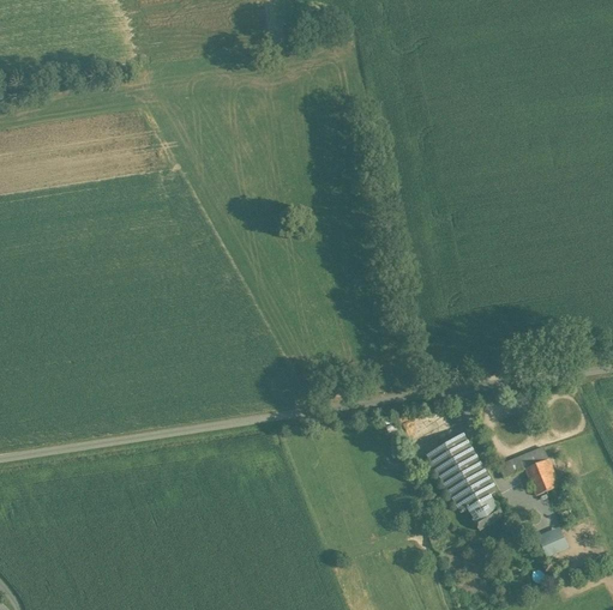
[(463,432),(426,453),(460,511),(467,506),(490,493),(497,489),(463,432)]
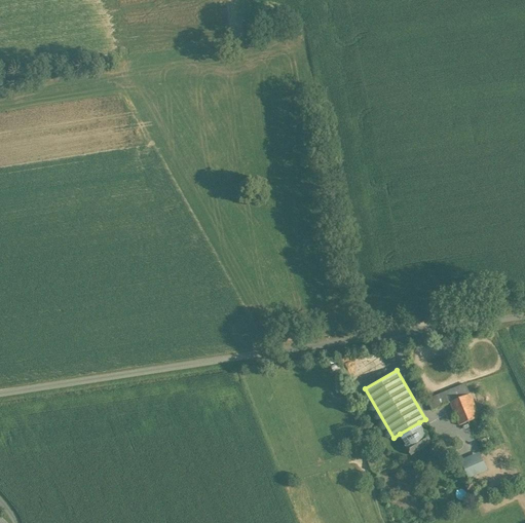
[(464,381),(426,398),(430,408),(448,401),(449,401),(470,393),(464,381)]
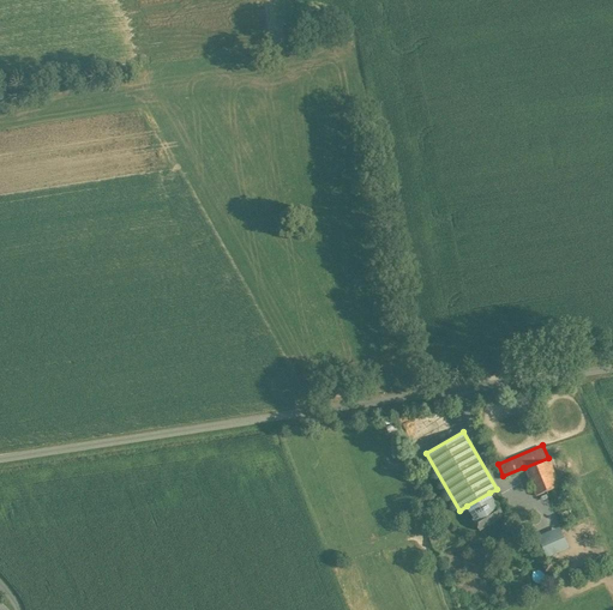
[(548,458),(524,467),(535,494),(559,484),(548,458)]
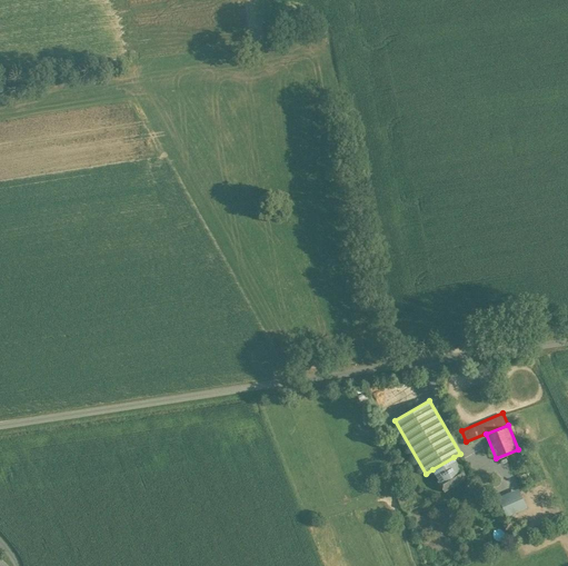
[(454,457),(432,469),(438,479),(437,480),(444,490),(466,477),(460,466),(459,467),(454,457)]
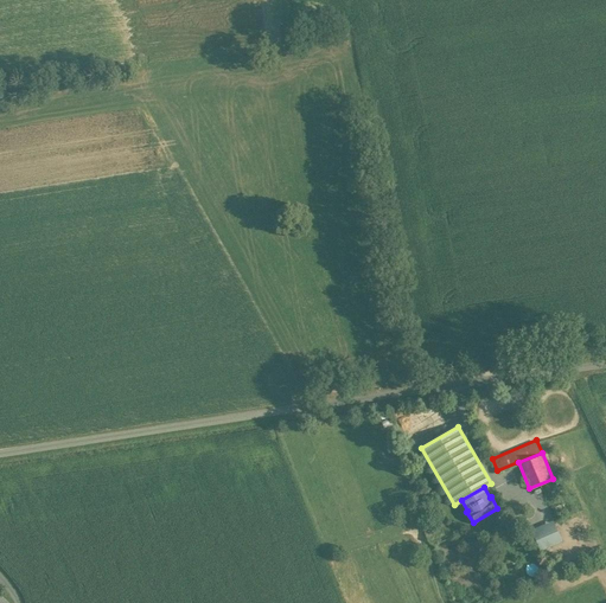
[(571,512),(549,521),(554,534),(575,525),(571,512)]
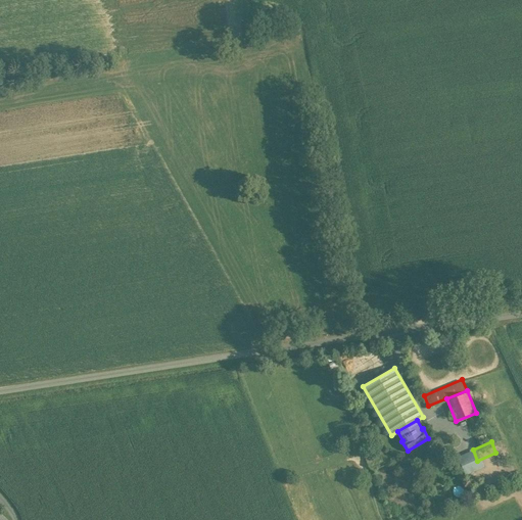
[(384,446),(364,455),(368,465),(388,457),(384,446)]
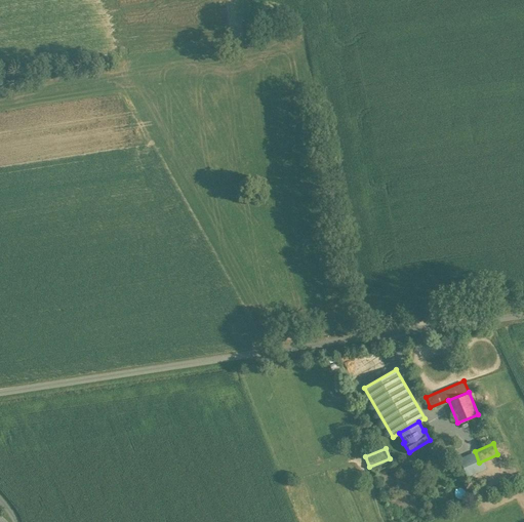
[(475,451),(459,457),(465,470),(479,464),(479,463),(475,451)]
